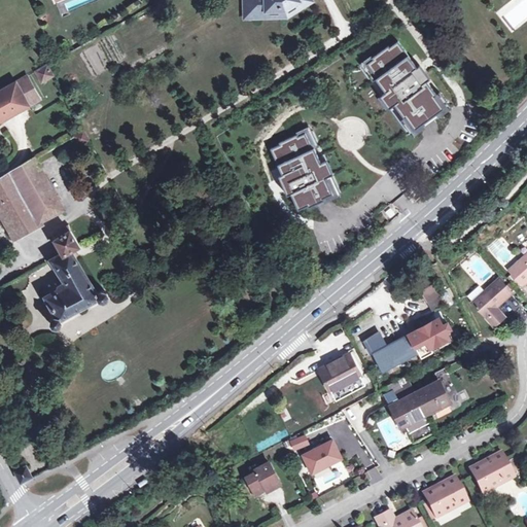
[(248,0),(249,16),(287,15),(311,1),(310,0),(248,0)]
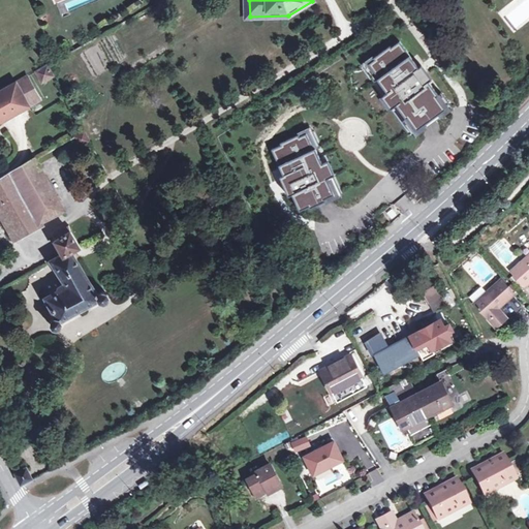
[(391,44),(360,66),(408,135),(445,109),(436,96),(438,95),(428,81),(426,82),(423,76),(424,75),(400,40),(392,47),(391,44)]
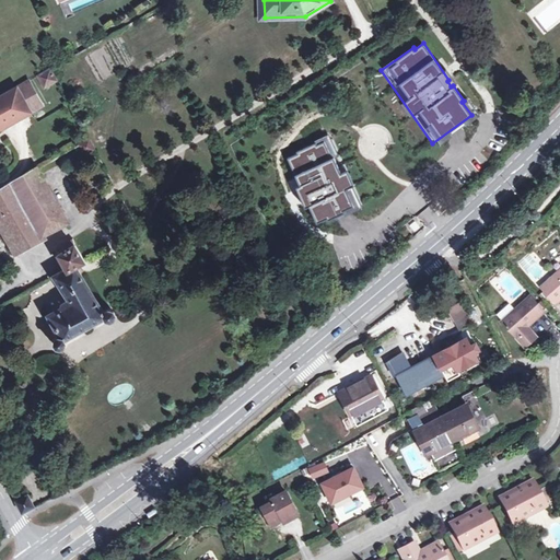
[(48,69),(36,76),(44,88),(56,81),(48,69)]
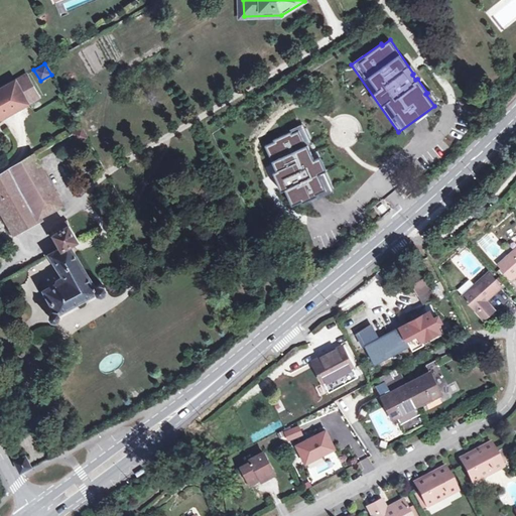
[(25,74),(15,80),(22,92),(27,103),(38,97),(25,74)]
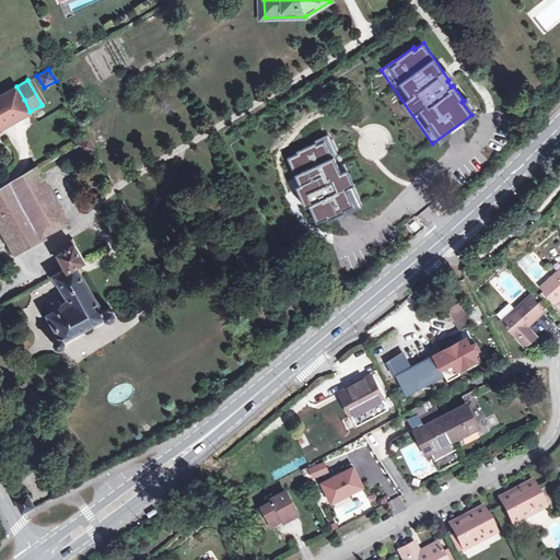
[(0,128),(10,123),(3,112),(24,100),(16,86),(0,95),(0,128)]
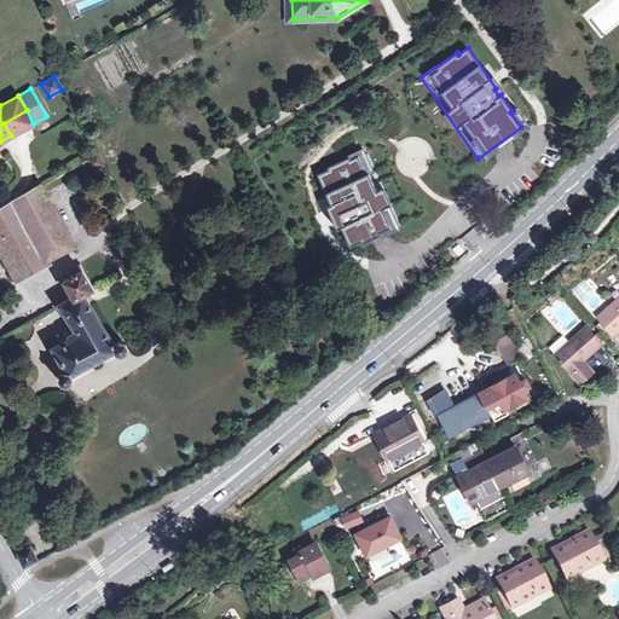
[(27,110),(4,123),(11,136),(33,123),(27,110)]
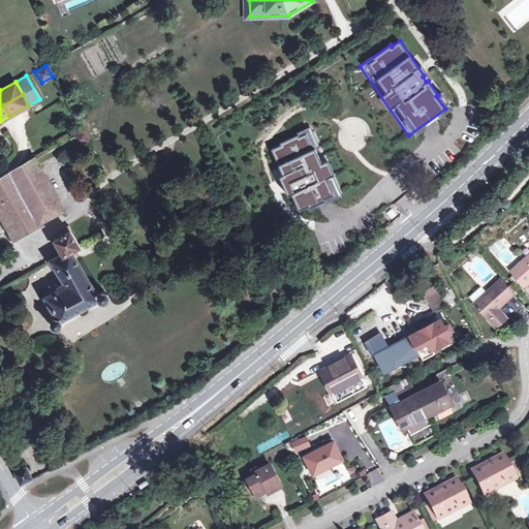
[(277,146),(268,150),(280,177),(282,176),(289,193),(288,194),(296,211),(339,191),(310,128),(276,144),(277,146)]
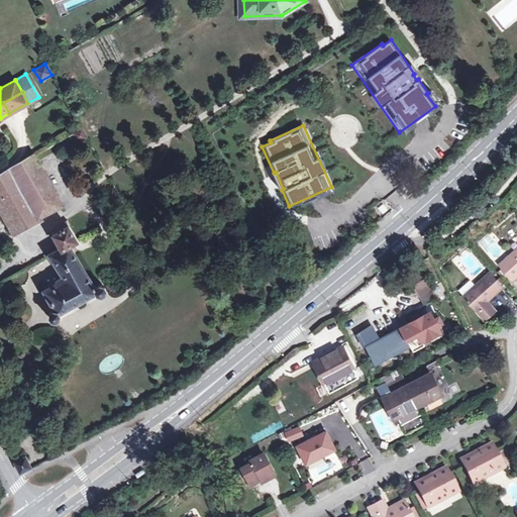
[(62,204),(34,154),(0,174),(0,210),(13,232),(62,204)]
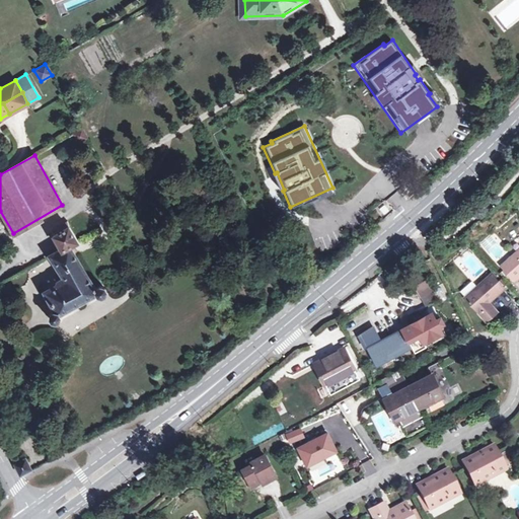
[(279,192),(283,191),(284,190),(277,172),(275,173),(272,174),(279,192)]
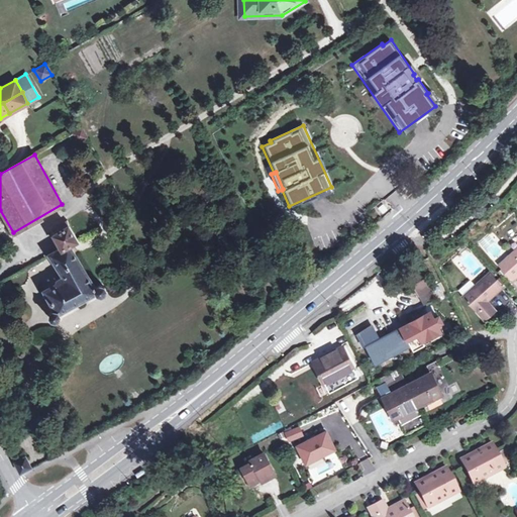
[(382,205),(377,208),(381,213),(385,210),(382,205)]
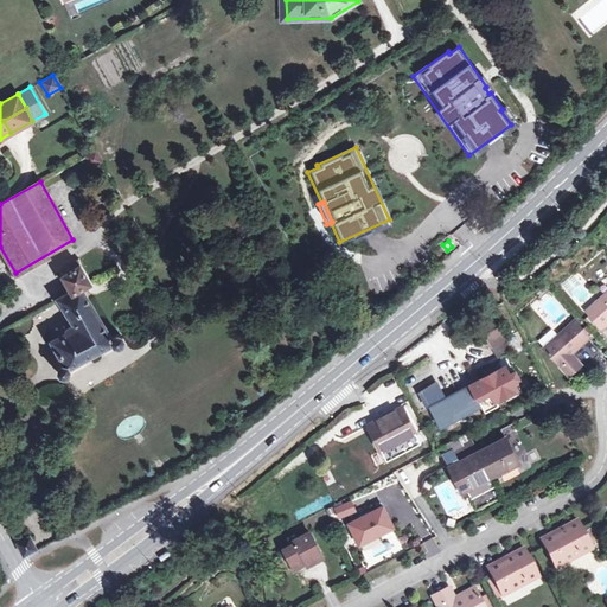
[(76,328),(71,327),(69,328),(68,332),(50,340),(64,365),(62,365),(61,366),(58,368),(58,369),(57,371),(58,374),(58,375),(59,376),(62,377),(63,377),(65,377),(68,377),(69,376),(70,374),(70,371),(70,370),(110,340),(110,343),(110,345),(113,346),(114,347),(116,347),(117,347),(120,346),(121,345),(122,343),(122,342),(122,339),(121,338),(120,336),(119,336),(116,334),(114,334),(113,337),(82,289),(91,283),(80,264),(80,260),(59,270),(72,293),(57,300),(76,328)]
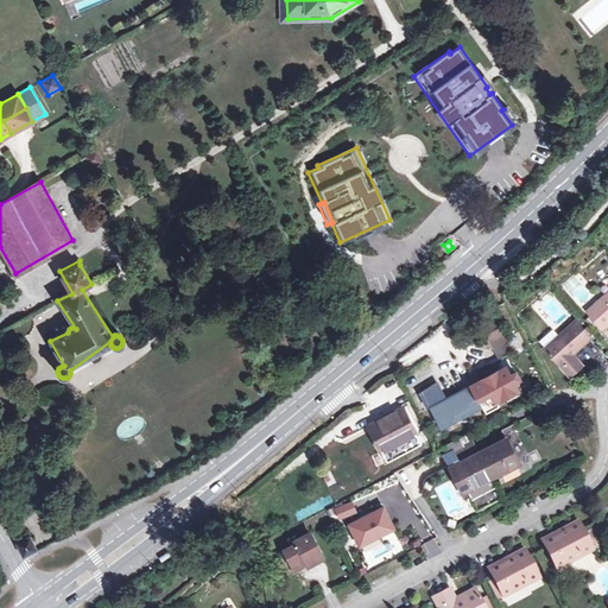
[(548,292),(544,289),(534,297),(538,302),(548,292)]
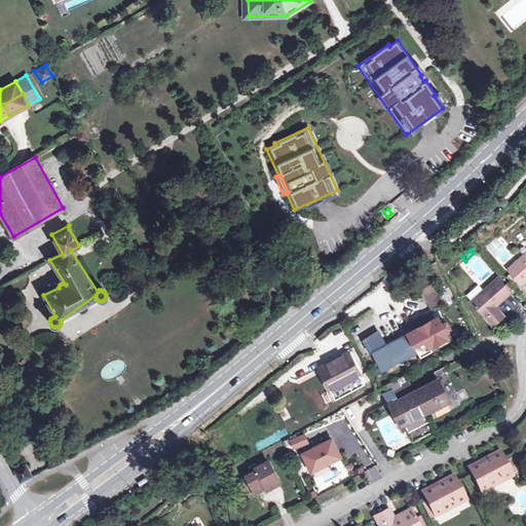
[(519,286),(525,279),(525,254),(506,270),(519,286)]
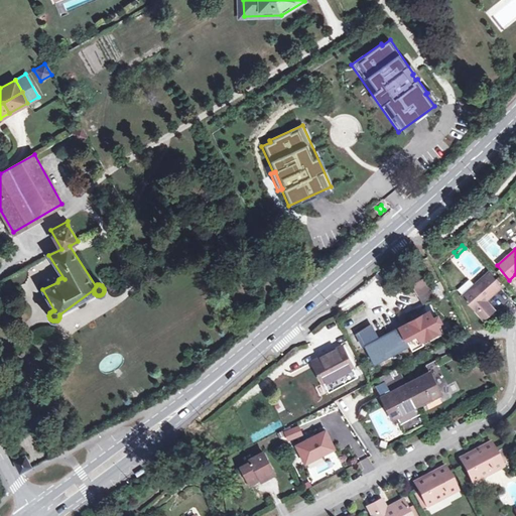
[(482,320),(493,311),(485,301),(500,287),(487,273),(461,296),(482,320)]
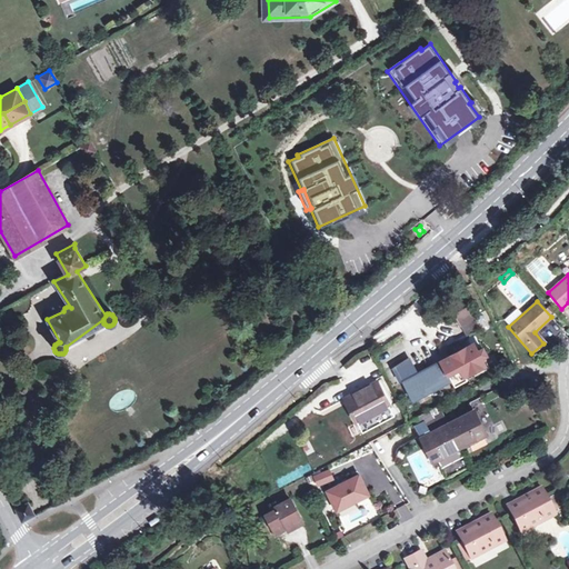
[(467,307),(455,313),(466,336),(478,329),(467,307)]
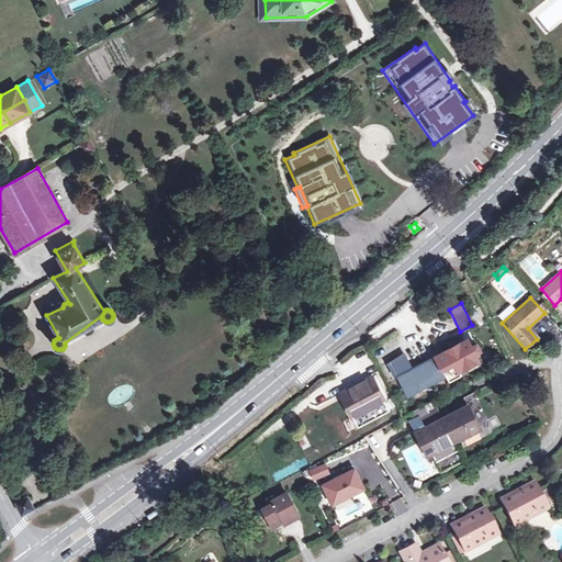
[(479,327),(474,329),(489,357),(493,355),(479,327)]
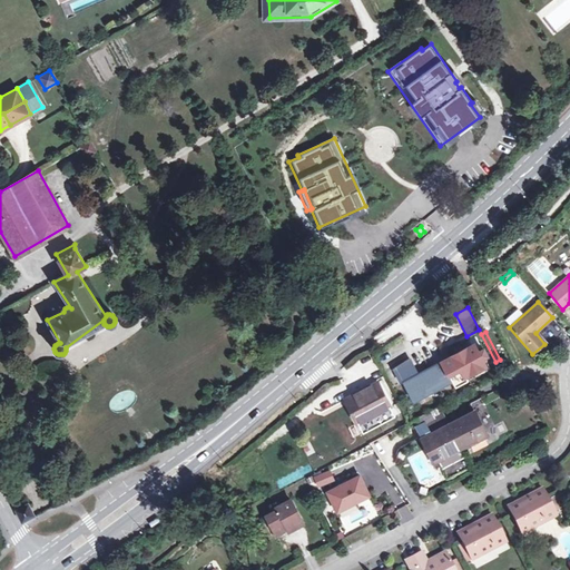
[(421,373),(404,382),(414,400),(452,380),(455,386),(488,369),(474,344),(421,373)]
